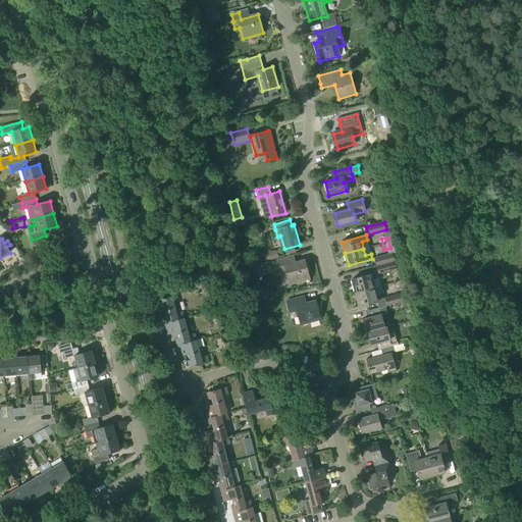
[(267,253),(267,255),(263,256),(264,261),(277,258),(275,251),(267,253)]
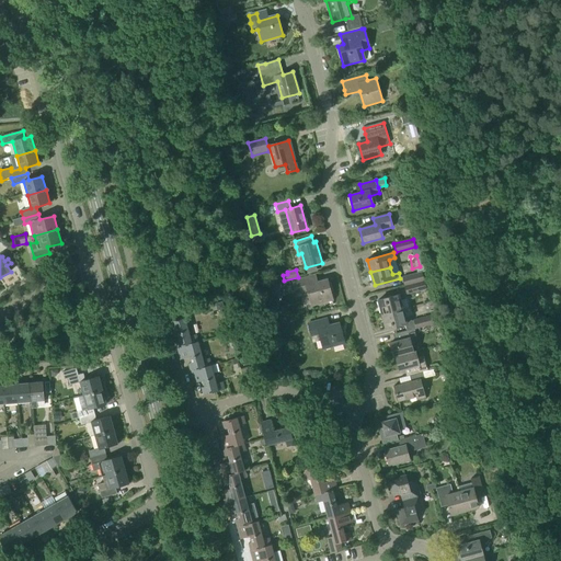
[(405,286),(424,281),(422,272),(403,277),(405,286)]
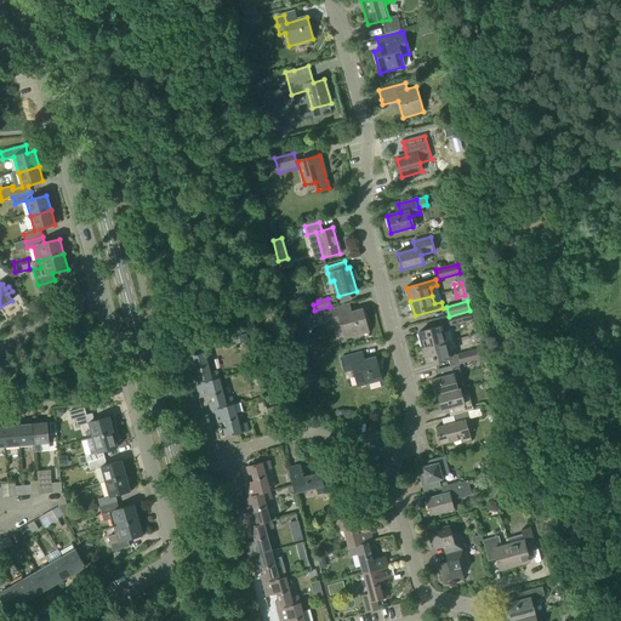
[(368,331),(362,309),(347,314),(345,306),(328,311),(330,320),(339,319),(345,339),(368,331)]
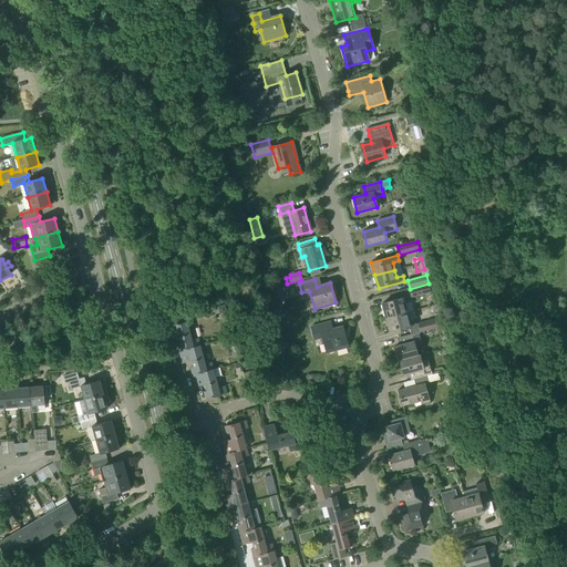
[(429,284),(410,289),(412,297),(431,291),(429,284)]
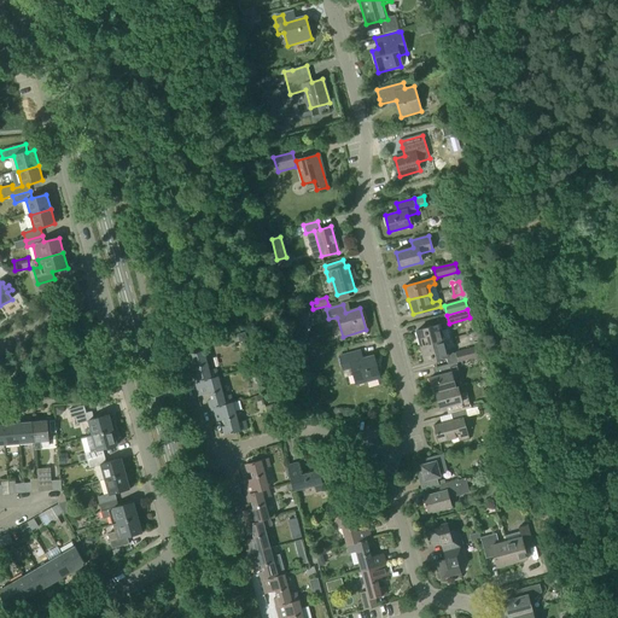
[(421,347),(444,340),(442,331),(448,330),(445,322),(417,331),(421,347)]
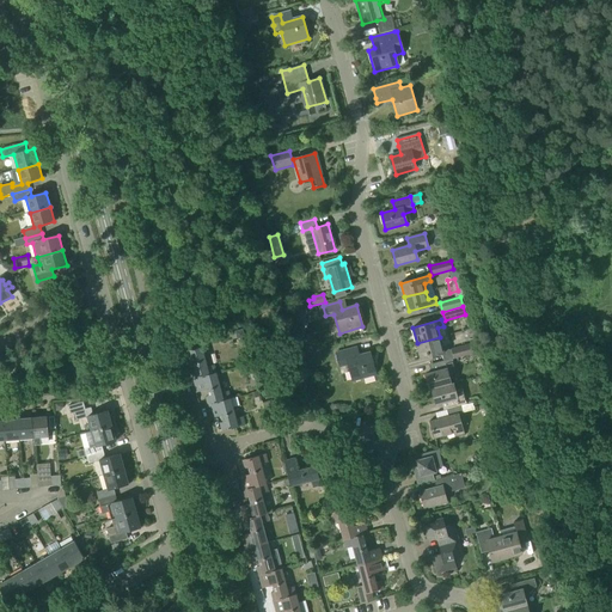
[(458,325),(440,331),(442,340),(460,334),(458,325)]
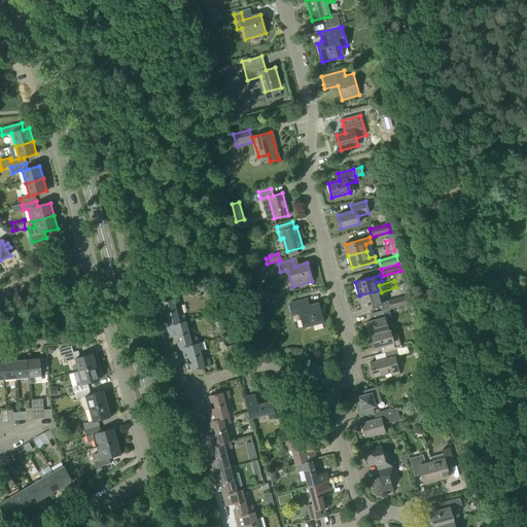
[(379,290),(359,295),(362,309),(380,305),(382,311),(389,309),(410,304),(408,296),(387,302),(386,297),(381,299),(379,290)]
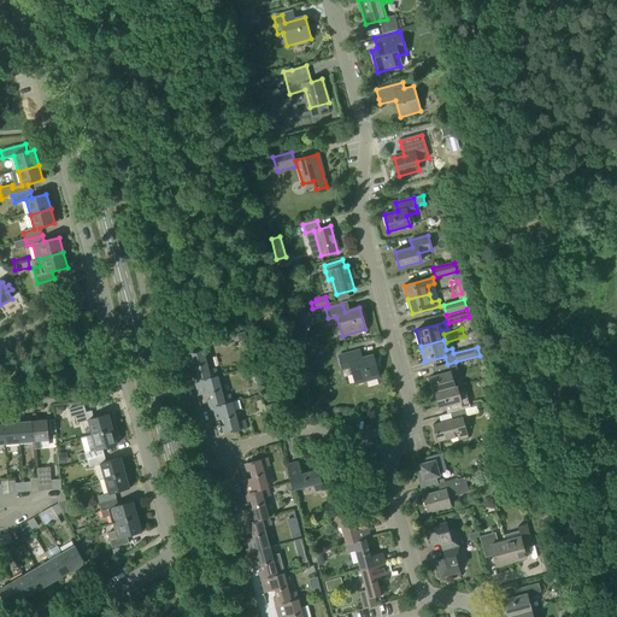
[(199,380),(217,375),(216,368),(209,370),(203,350),(180,356),(183,369),(195,366),(199,380)]
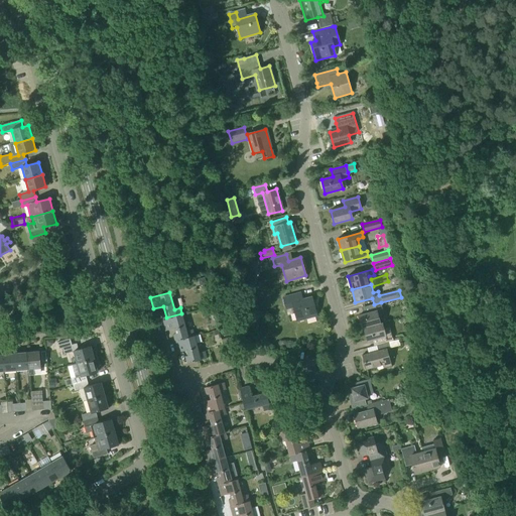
[(297,294),(290,296),(282,298),(284,306),(292,304),(296,320),(316,315),(311,297),(299,300),(297,294)]
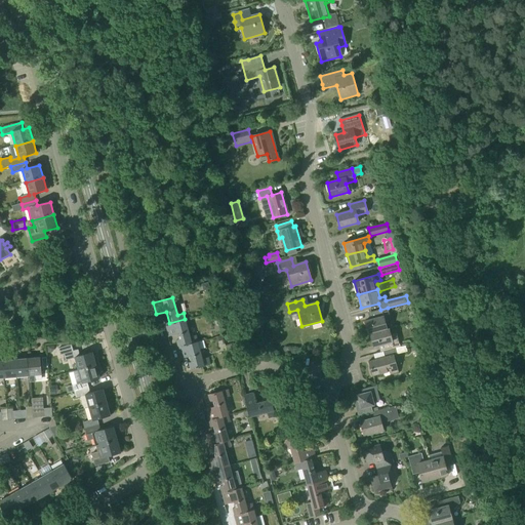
[(388,308),(380,310),(375,311),(377,318),(365,321),(368,334),(370,333),(371,338),(390,333),(389,328),(387,329),(386,323),(392,321),(388,308)]
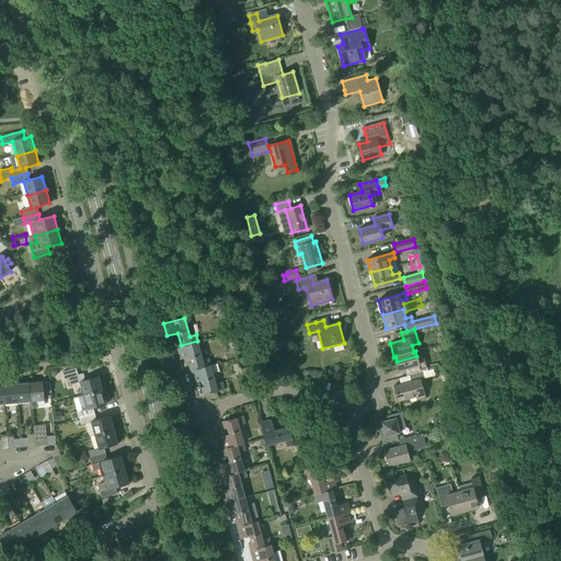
[(197,341),(181,345),(178,346),(181,358),(190,356),(194,369),(212,365),(209,358),(203,359),(197,341)]
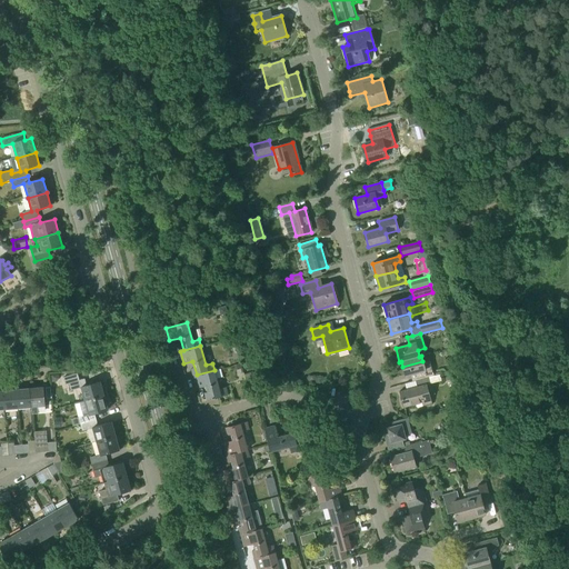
[(422,361),(402,367),(405,376),(417,372),(418,380),(416,380),(417,382),(429,379),(429,377),(435,376),(430,361),(423,362),(422,361)]
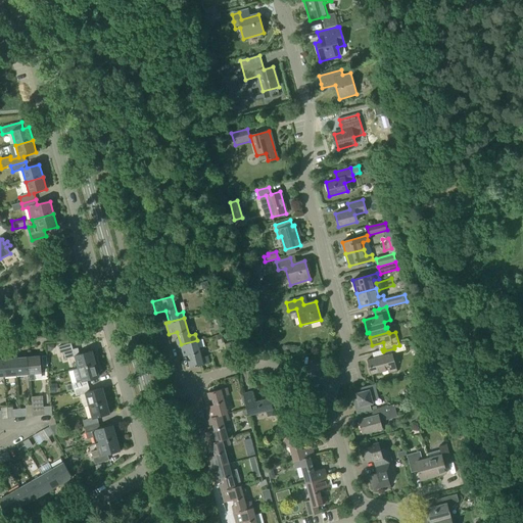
[(197,340),(181,344),(178,345),(181,357),(190,354),(193,368),(209,364),(207,355),(201,358),(197,340)]
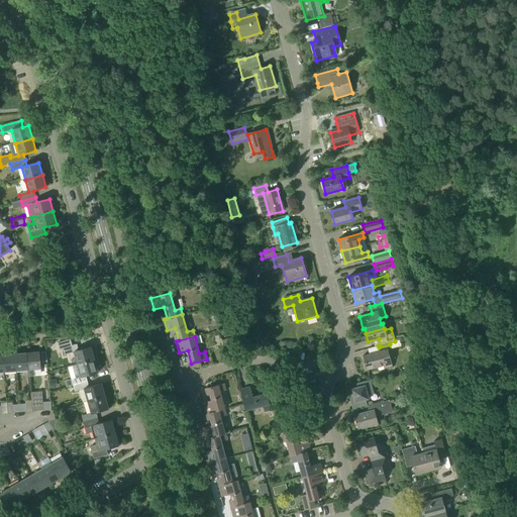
[(77,365),(97,358),(95,352),(93,351),(92,351),(91,347),(78,350),(77,344),(72,345),(70,339),(57,343),(59,349),(63,348),(64,355),(74,352),(77,365)]
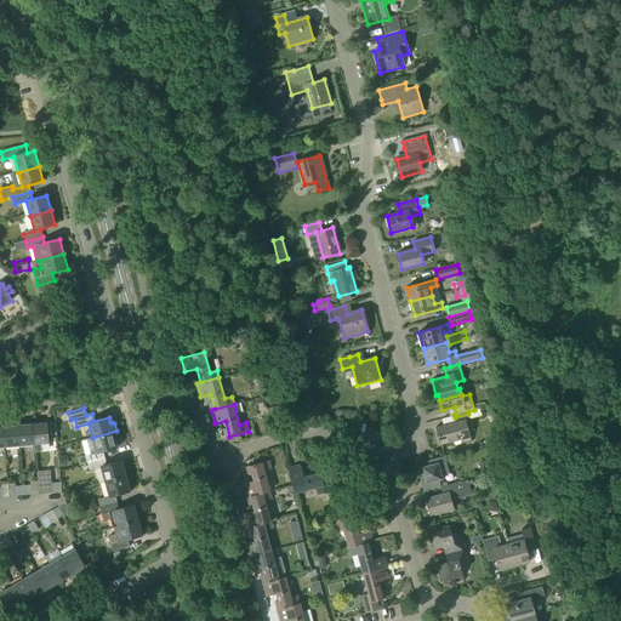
[(488,416),(495,426),(500,423),(493,412),(488,416)]
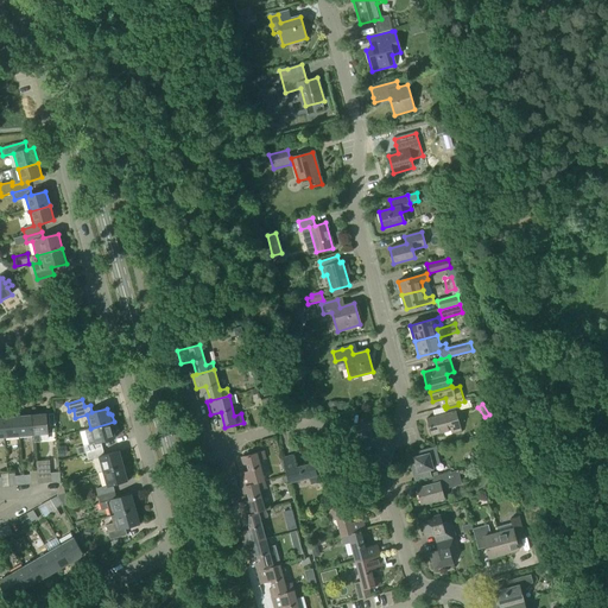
[(458,405),(445,409),(447,413),(428,418),(431,435),(451,429),(453,432),(460,430),(455,413),(461,412),(458,405)]
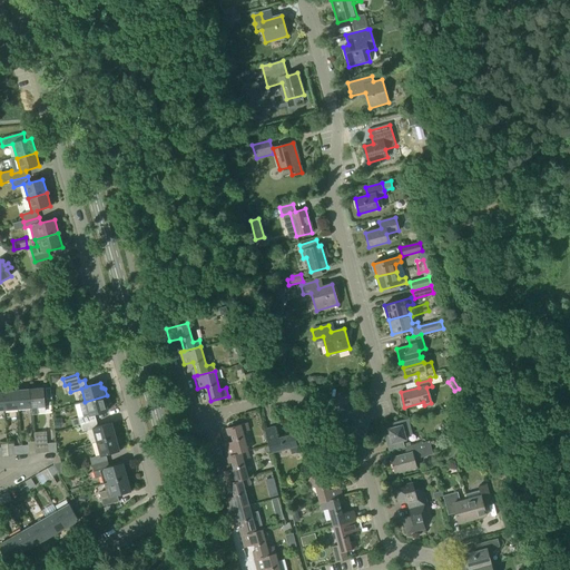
[(43,389),(30,390),(31,408),(31,415),(38,415),(37,408),(45,406),(43,389)]
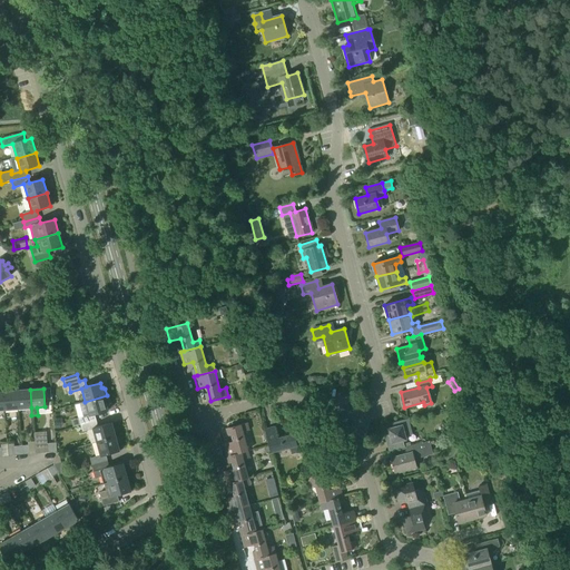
[(31,408),(30,390),(16,391),(18,409),(31,408)]
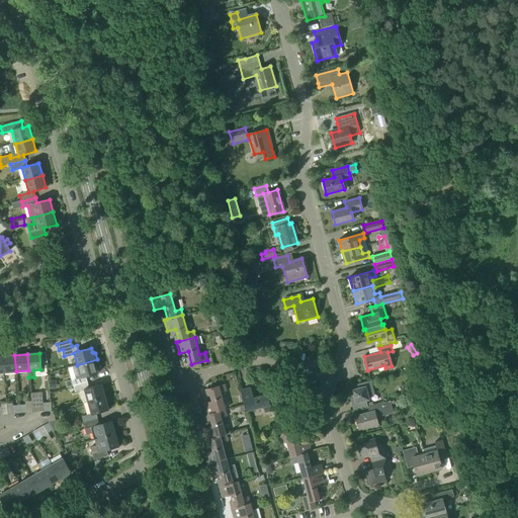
[(16,371),(14,355),(2,357),(4,373),(16,371)]
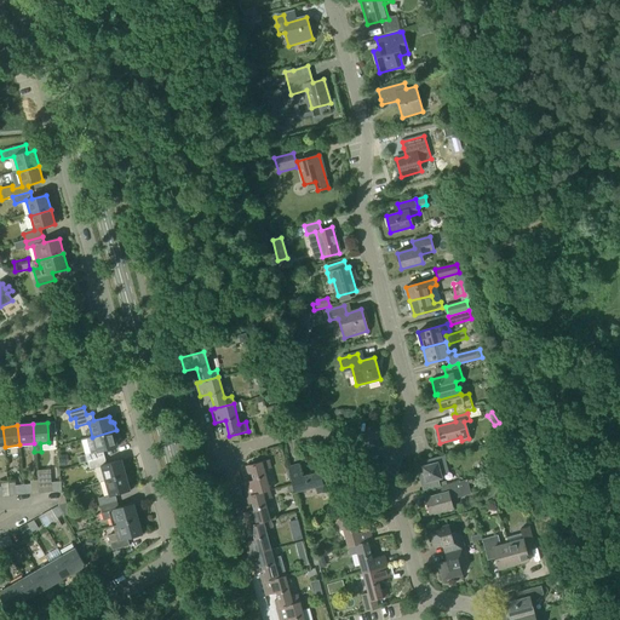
[(116,430),(92,437),(96,452),(85,455),(87,463),(104,458),(102,451),(118,447),(116,441),(118,441),(119,438),(116,430)]
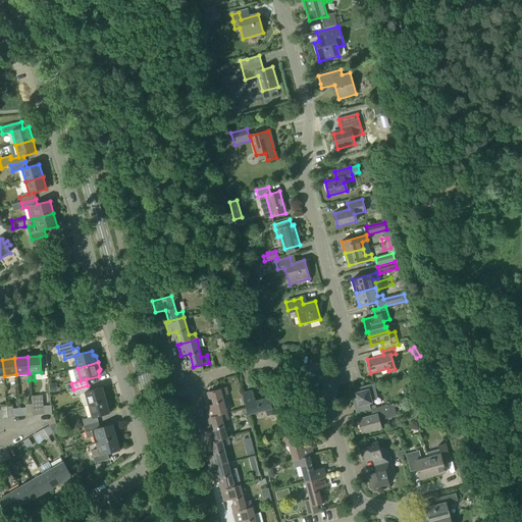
[(355,394),(356,399),(353,400),(355,408),(364,406),(365,411),(370,409),(368,404),(372,403),(371,400),(377,398),(373,384),(360,388),(360,392),(355,394)]
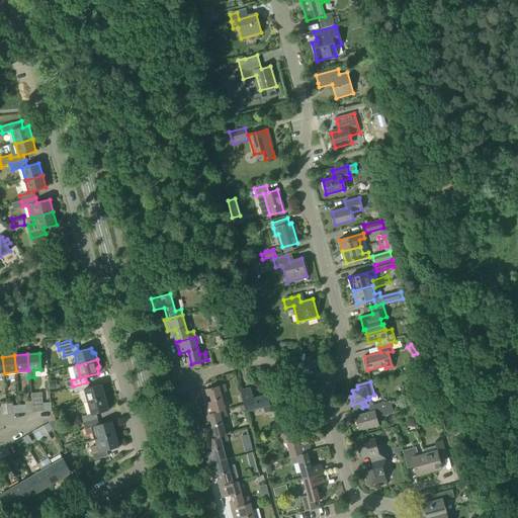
[(89,389),(87,382),(73,386),(75,393),(84,390),(88,402),(105,397),(101,384),(89,389)]
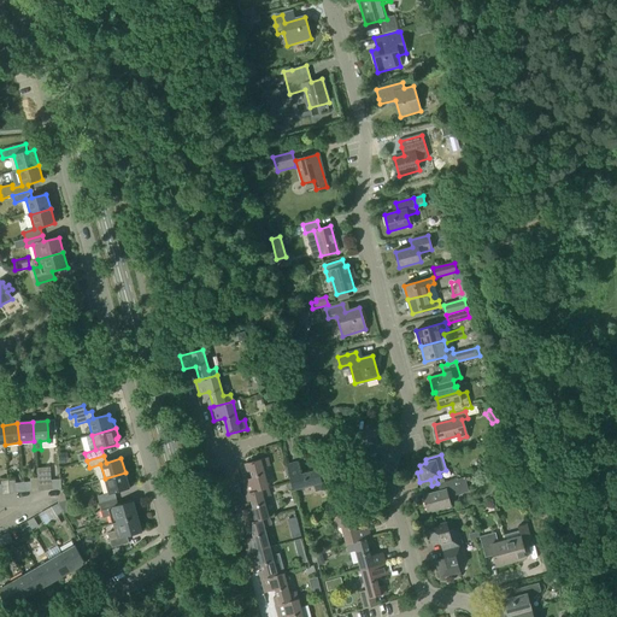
[(250,494),(268,488),(263,469),(270,466),(268,458),(248,463),(252,479),(242,481),(246,494),(250,494)]
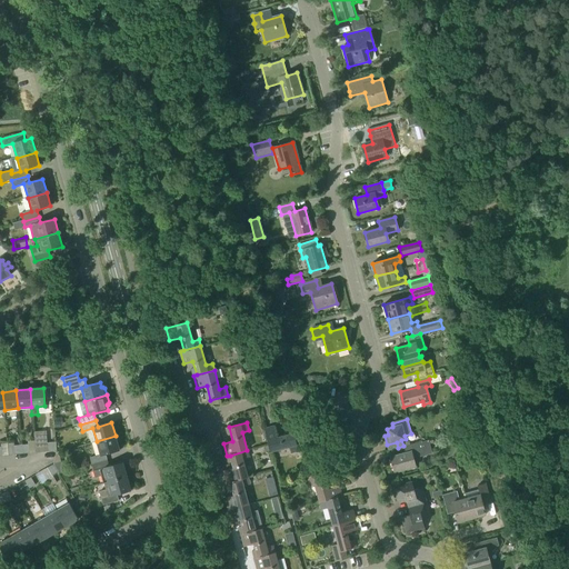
[(275,427),(266,429),(265,429),(270,452),(289,448),(291,453),(299,451),(293,433),(292,427),(285,429),(286,436),(278,438),(275,427)]
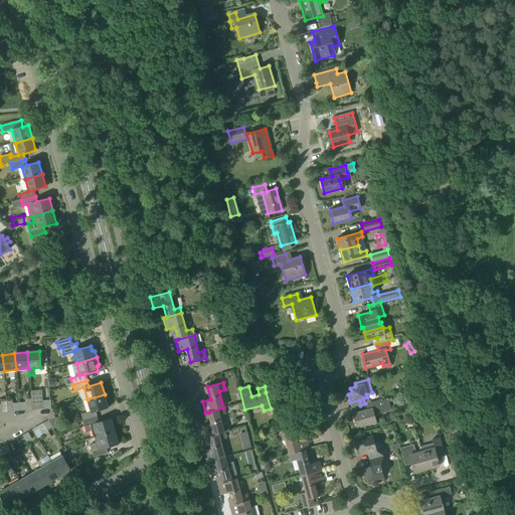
[(105,394),(88,399),(91,412),(81,414),(82,420),(98,416),(96,410),(108,407),(105,394)]
